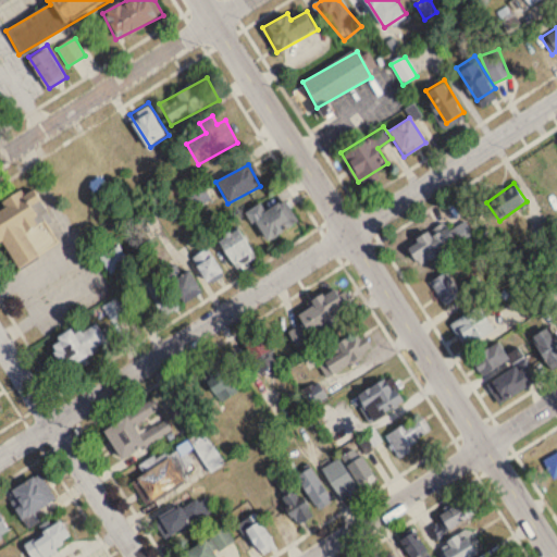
[(58,245),(40,215),(46,213),(29,185),(0,202),(0,205),(2,209),(0,210),(0,242),(16,269),(58,245)]
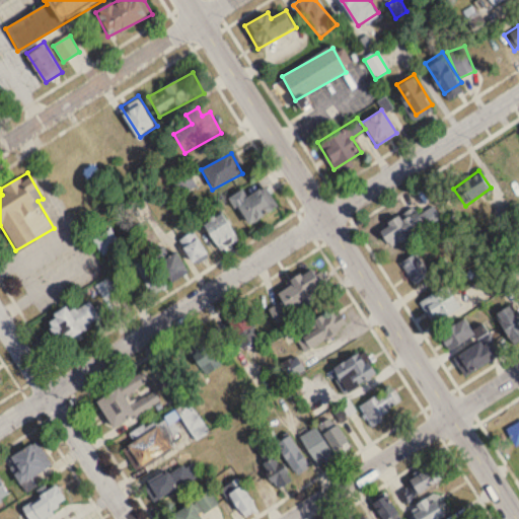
[(228,195),(242,186),(247,194),(266,181),(279,203),(250,221),(238,203),(235,205),(228,195)]
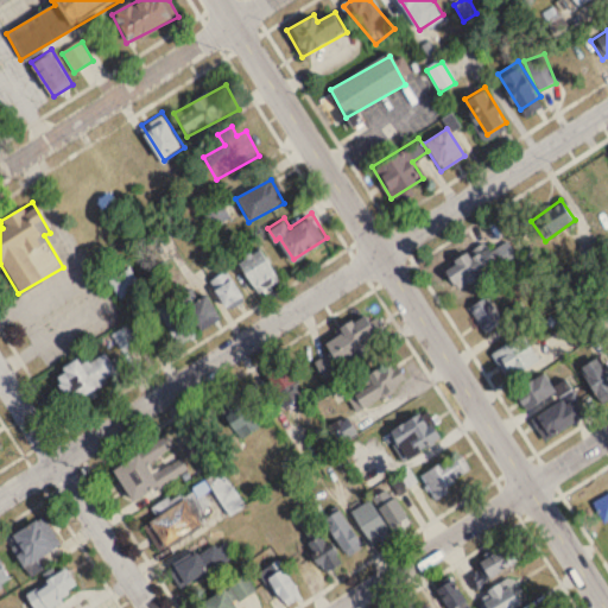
[(458,292),(498,263),(482,241),(443,272),(458,292)]
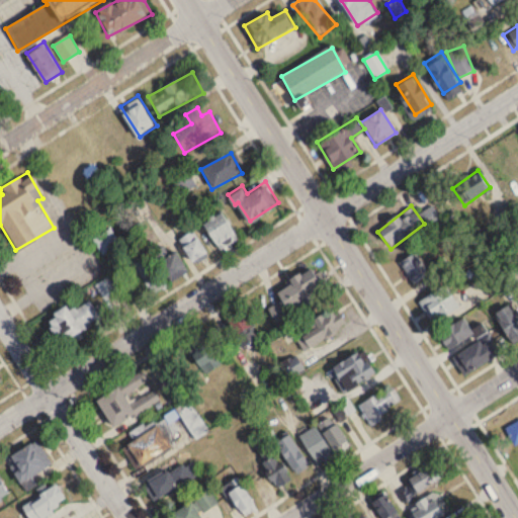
[(202,217),(219,206),(238,237),(221,247),(202,217)]
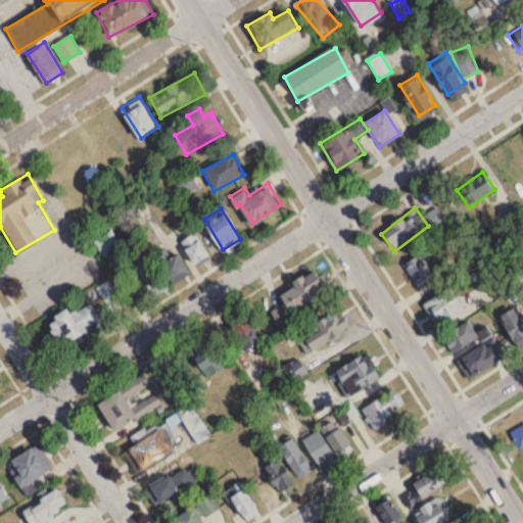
[(207,262),(198,234),(182,239),(190,267),(207,262)]
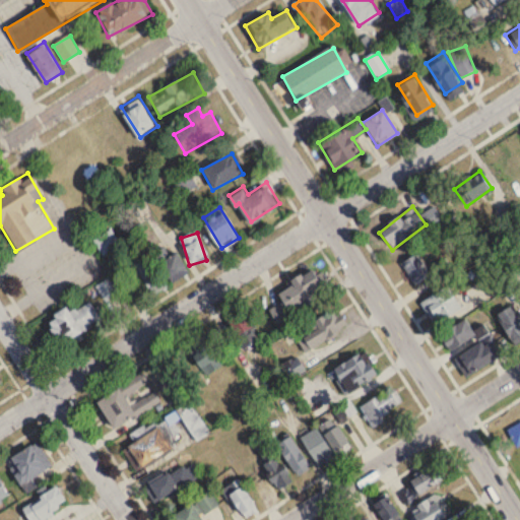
[(401,260),(428,244),(442,265),(415,282),(401,260)]
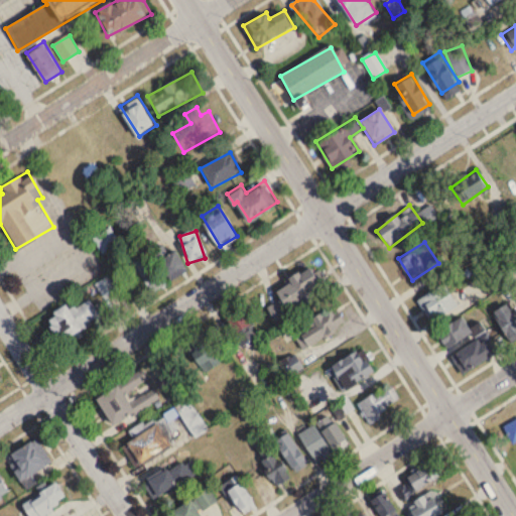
[(188,270),(175,251),(158,262),(170,281),(188,270)]
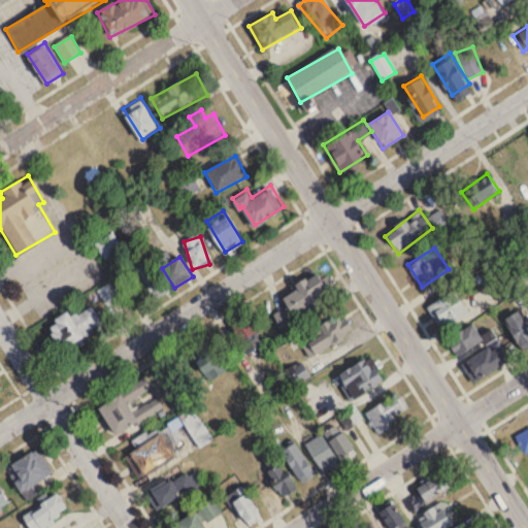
[(284,326),(325,309),(321,297),(326,295),(318,274),(292,284),(294,291),(281,296),(286,309),(278,312),(284,326)]
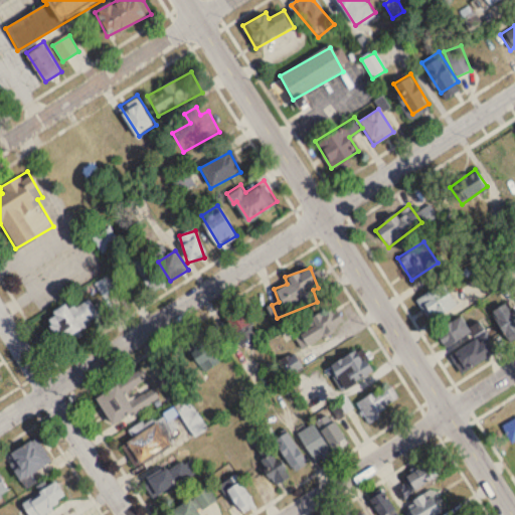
[(116,289),(108,277),(97,284),(105,296),(116,289)]
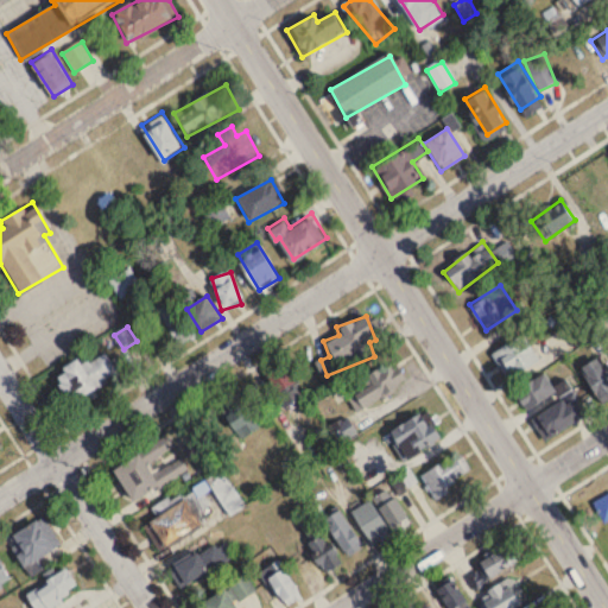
[(492,350),(523,330),(539,356),(508,375),(492,350)]
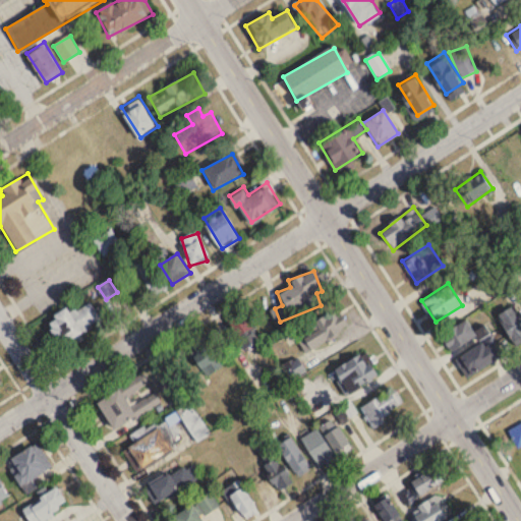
[(101,327),(91,303),(67,313),(66,310),(46,320),(57,346),(101,327)]
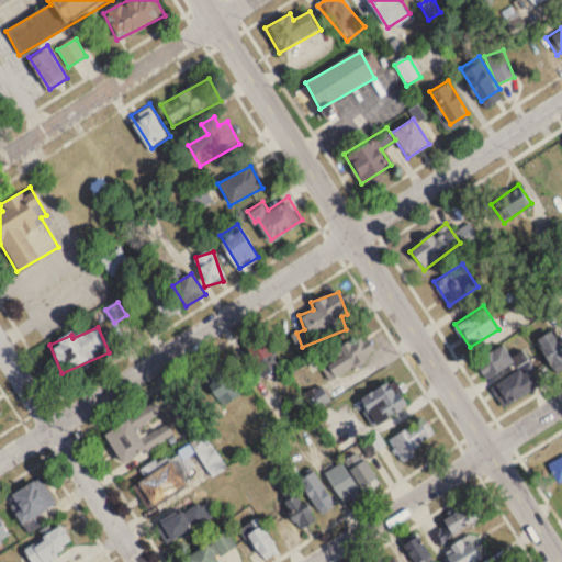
[(561,363),(561,346),(549,330),(534,343),(554,370),(561,363)]
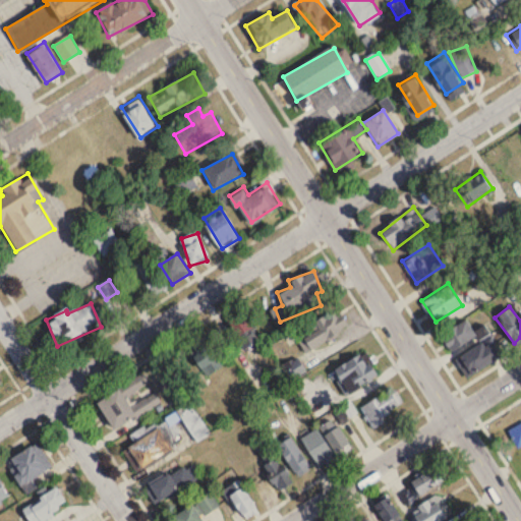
[(296,335),(305,352),(348,329),(339,311),(296,335)]
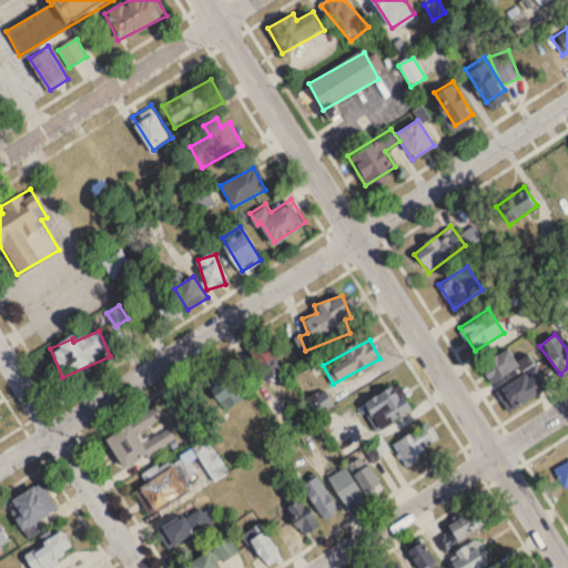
[(285,371),(270,344),(250,355),(264,382),(285,371)]
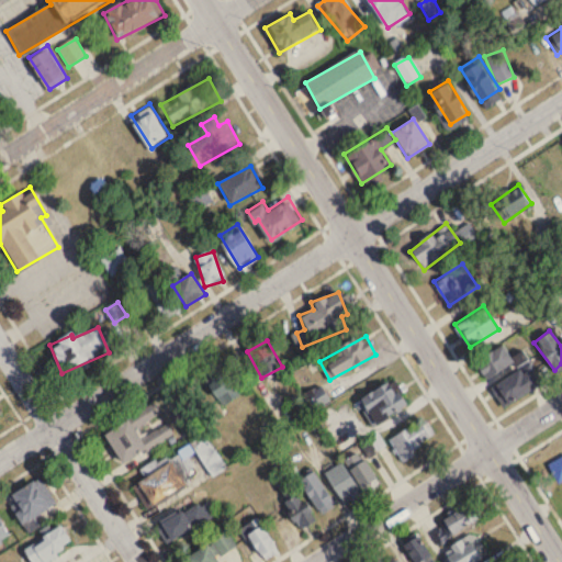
[(475,359),(504,341),(515,359),(486,377),(475,359)]
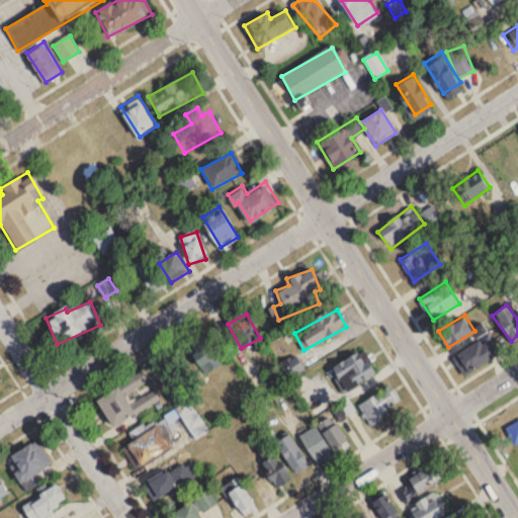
[(201,372),(218,368),(208,336),(192,341),(201,372)]
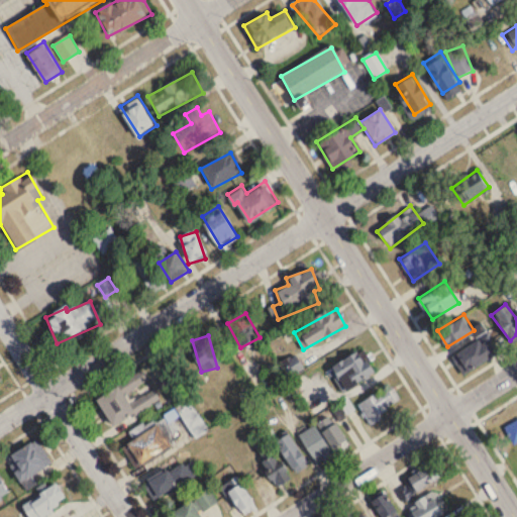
[(450,353),(479,336),(482,341),(489,336),(498,350),(462,373),(450,353)]
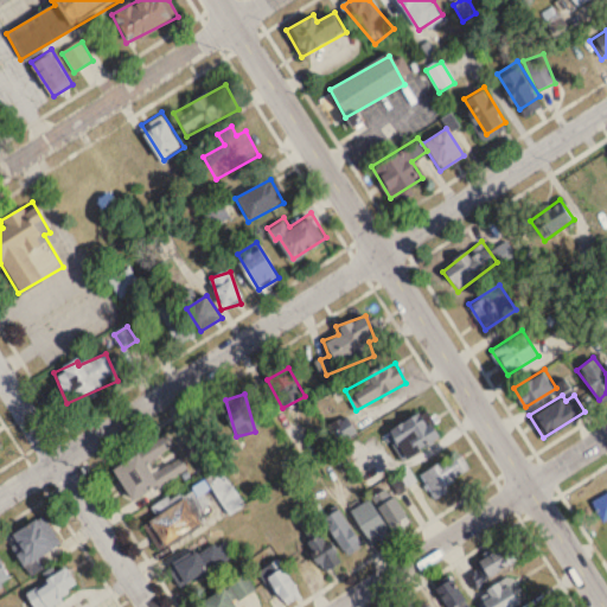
[(404,462),(440,435),(421,409),(384,436),(404,462)]
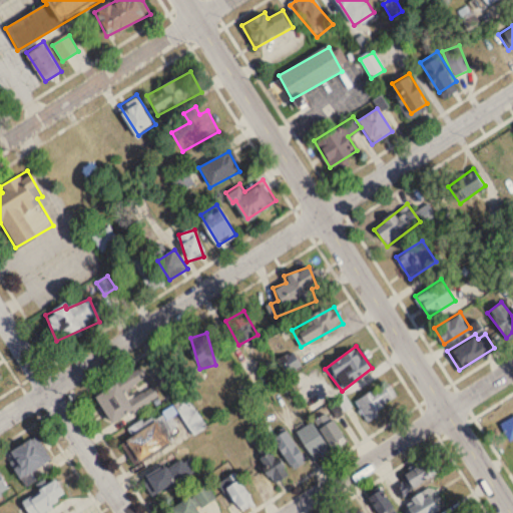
[(300,367),(294,357),(279,366),(285,375),(300,367)]
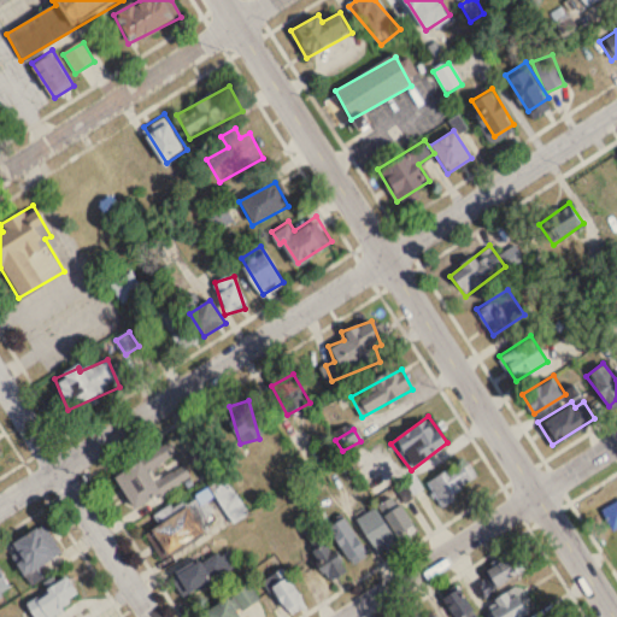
[(184,465),(153,481),(148,471),(176,456),(170,444),(112,475),(131,511),(192,480),(184,465)]
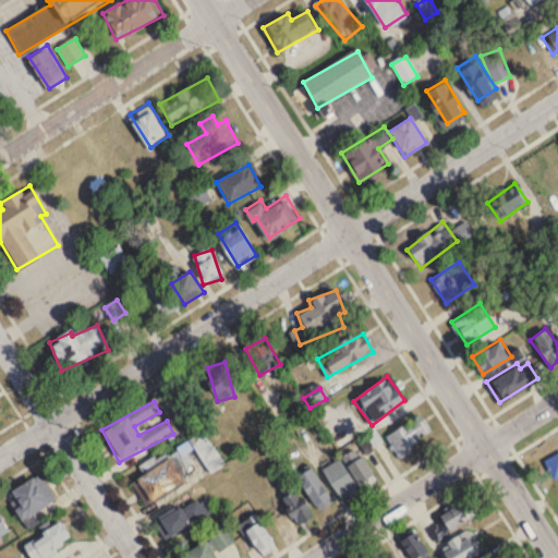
[(414,452),(410,445),(432,434),(424,416),(387,434),(399,459),(414,452)]
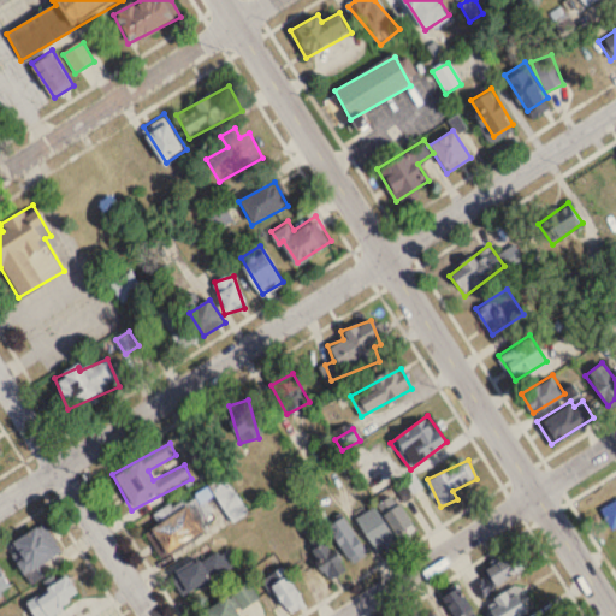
[(143,526),(159,557),(207,533),(201,520),(213,514),(206,501),(215,496),(230,523),(247,515),(230,481),(143,526)]
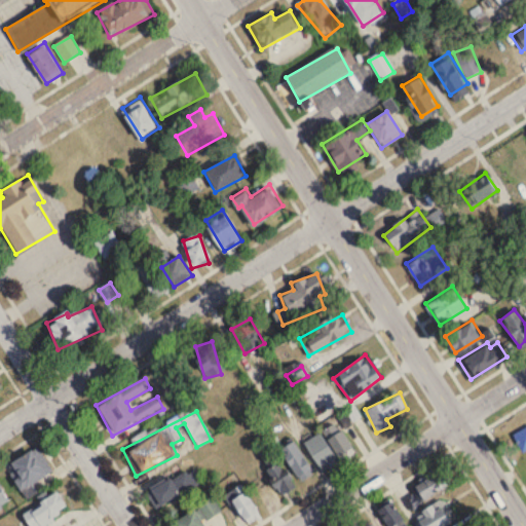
[(338,457),(352,449),(336,423),(323,433),(338,457)]
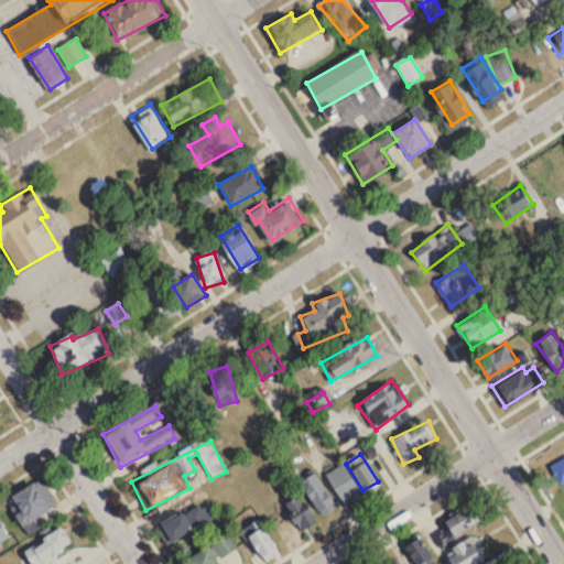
[(362,497),(343,464),(325,475),(345,508),(362,497)]
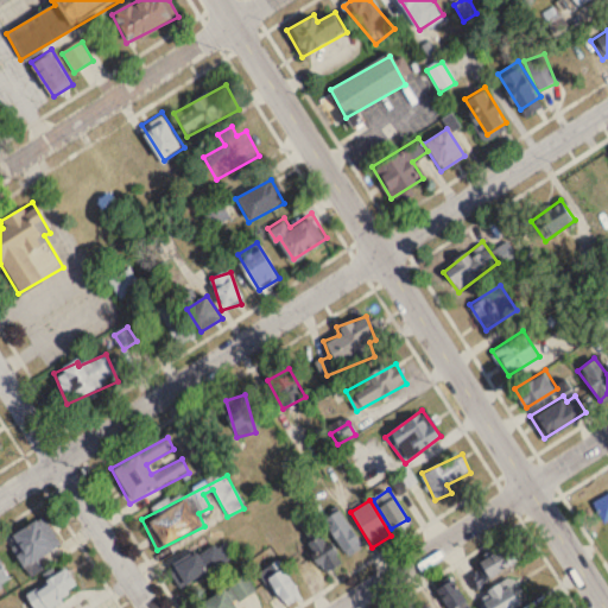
[(362,545),(337,511),(322,521),(347,556),(362,545)]
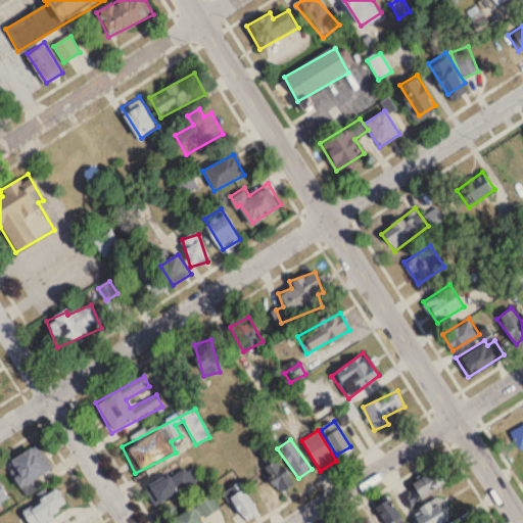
[(46,471),(30,448),(4,468),(19,490),(46,471)]
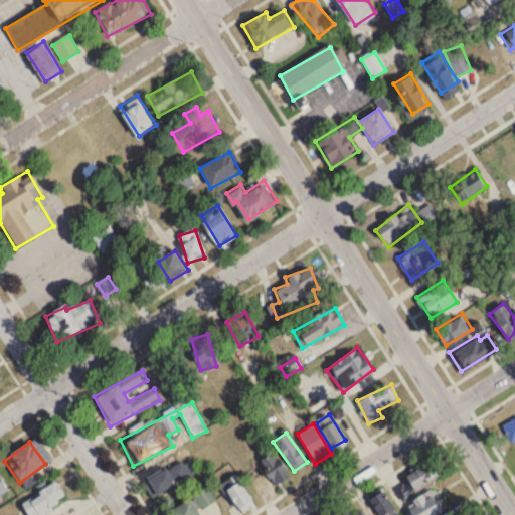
[(256,464),(278,486),(291,473),(269,452),(256,464)]
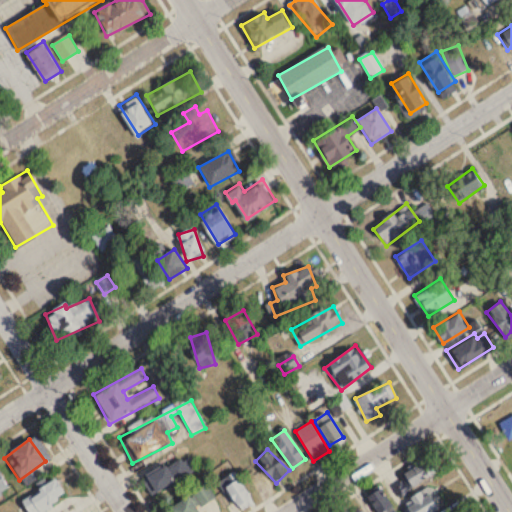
[(198,471),(190,454),(147,477),(155,494),(198,471)]
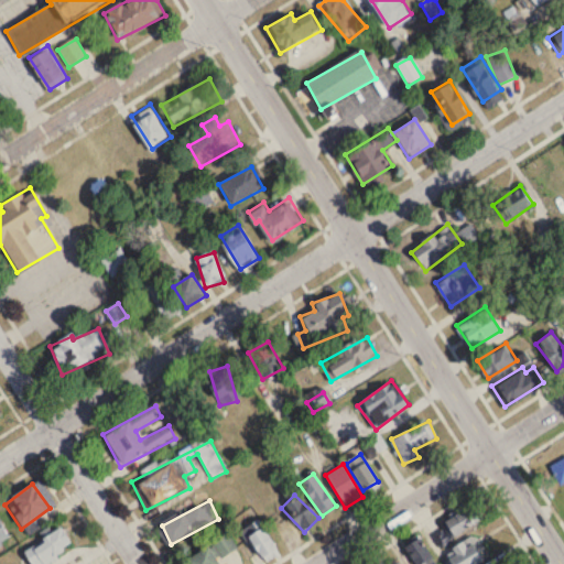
[(479,522),(469,507),(430,532),(440,548),(479,522)]
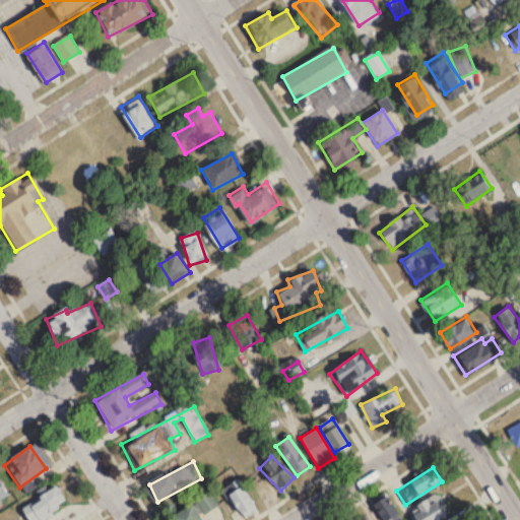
[(226,488),(230,493),(229,494),(241,519),(242,519),(256,514),(240,480),(226,488)]
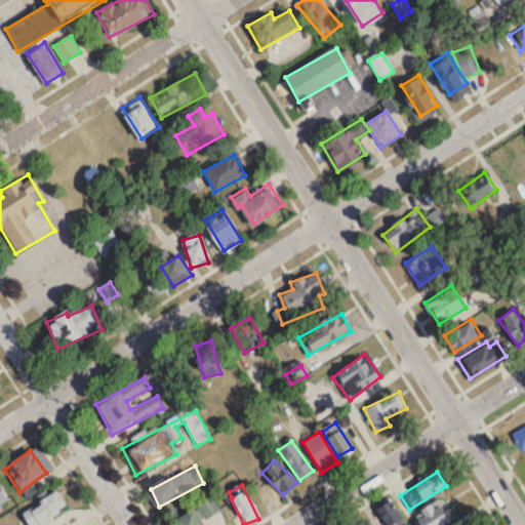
[(26,524),(43,524),(68,512),(55,490),(38,500),(40,505),(21,516),(26,524)]
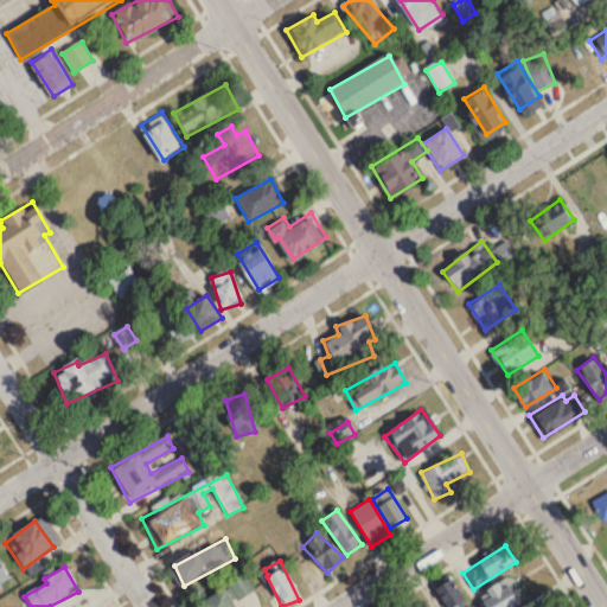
[(240,600),(255,589),(244,574),(229,585),(240,600)]
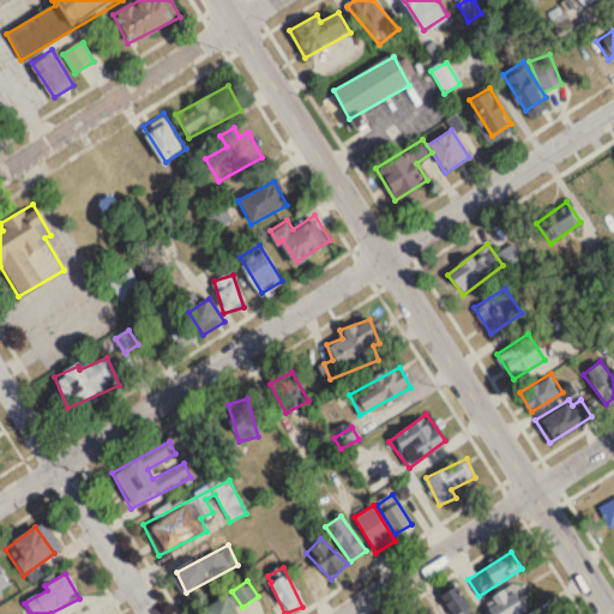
[(483,600),(489,613),(527,613),(533,612),(522,584),(483,600)]
